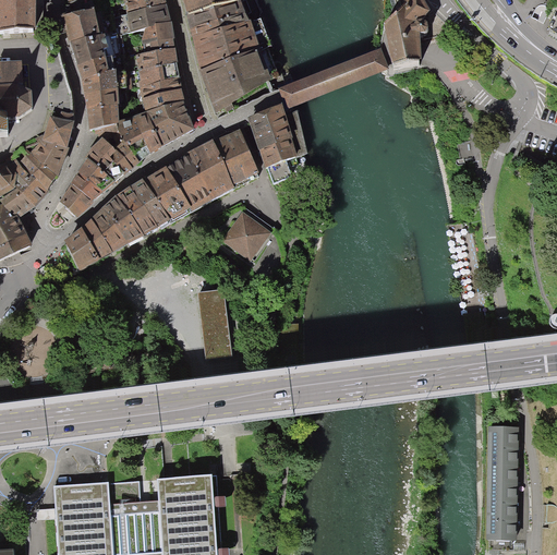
[(0,29),(7,29),(33,27),(34,0),(0,0),(0,29)]
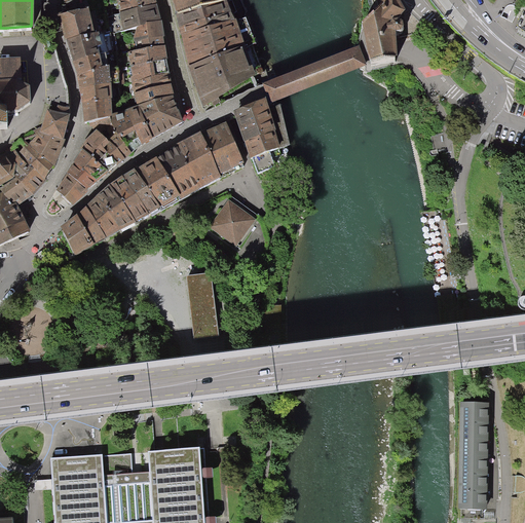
[(111,0),(115,30),(117,48),(133,91),(136,103),(110,113),(112,124),(95,126),(76,157),(69,167),(67,172),(58,187),(72,202),(140,144),(182,121),(173,94),(171,81),(164,41),(155,0),(111,0)]
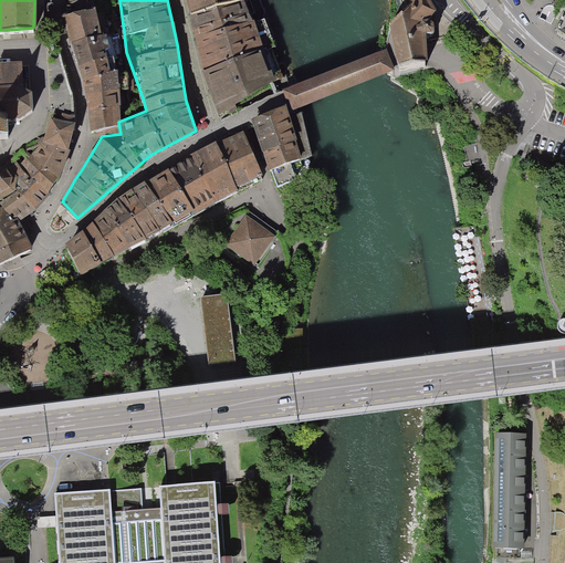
[(186,0),(190,20),(246,6),(243,0),(186,0)]
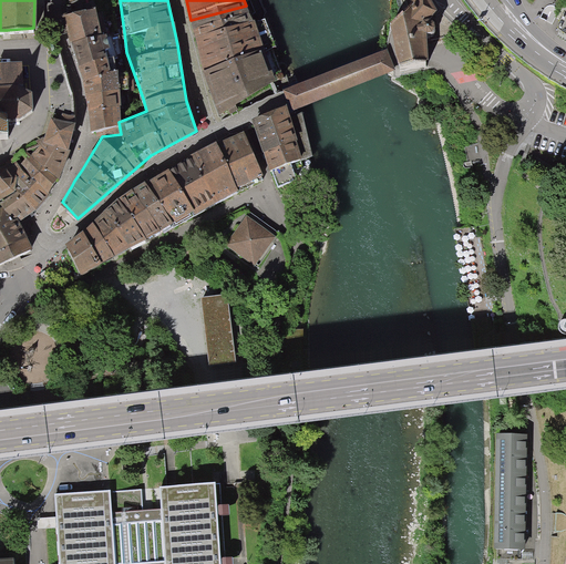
[(426,50),(426,33),(431,32),(434,28),(433,22),(433,18),(432,17),(436,10),(432,0),(411,0),(402,9),(389,21),(393,37),(397,55),(399,68),(425,63),(425,57),(428,57),(426,50)]
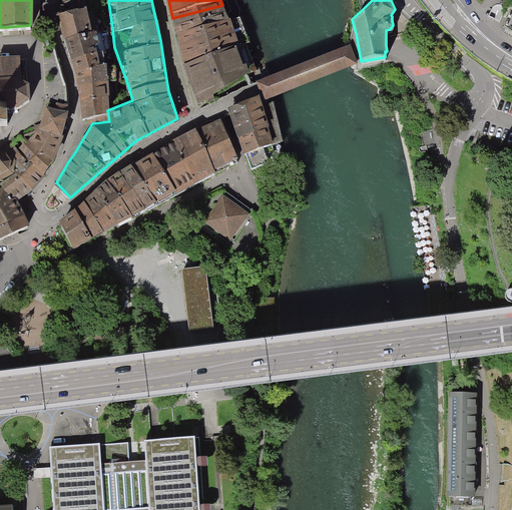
[(85,5),(55,11),(62,34),(67,49),(73,68),(74,71),(76,80),(77,86),(82,115),(92,123),(109,121),(107,110),(105,61),(98,62),(85,5)]
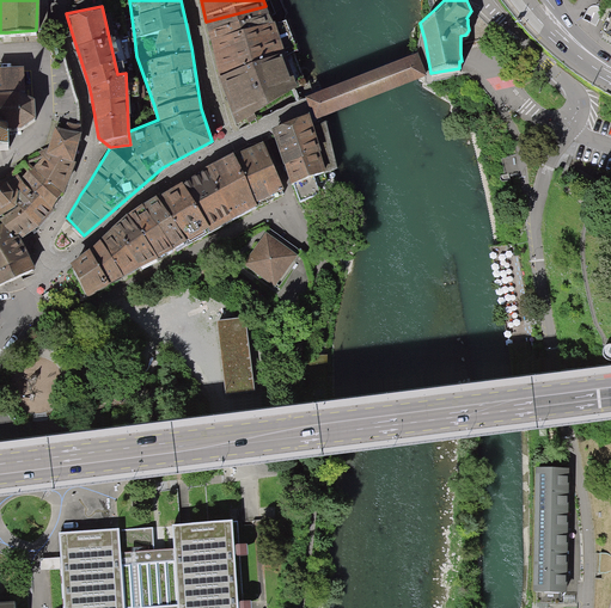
[(266,6),(206,22),(218,72),(281,49),(266,6)]
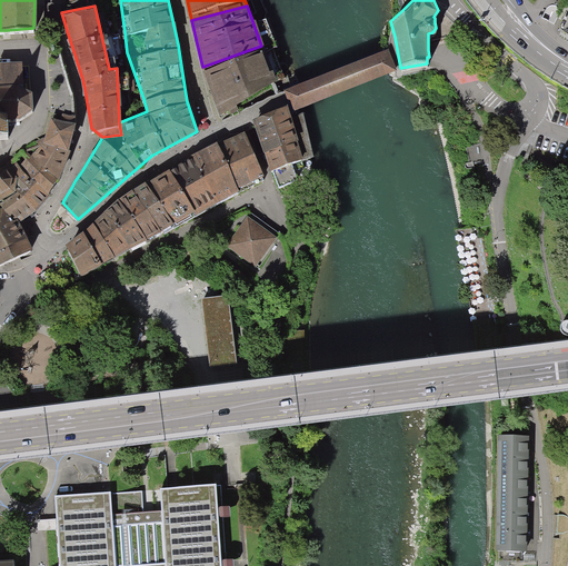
[(261,46),(202,67),(221,113),(277,89),(261,46)]
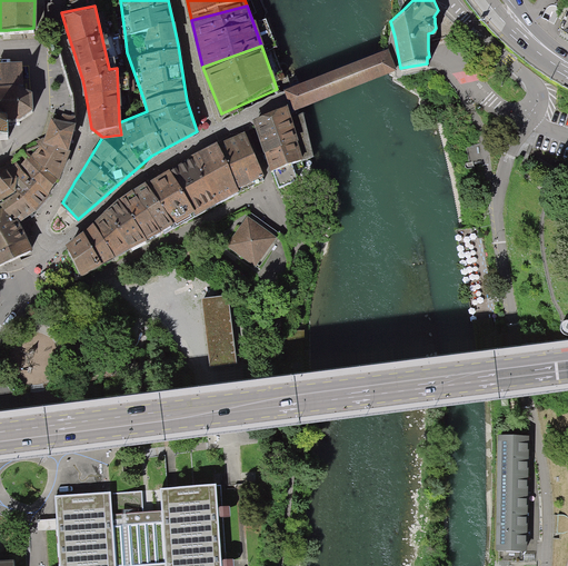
[(20,122),(20,115),(26,115),(32,109),(32,92),(21,90),(20,62),(0,62),(0,141),(6,141),(6,122),(20,122)]
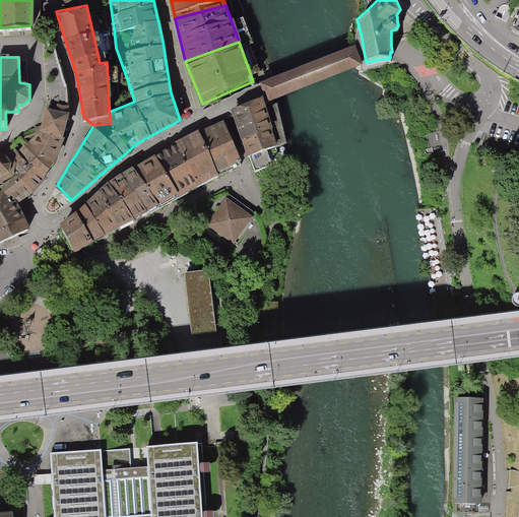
[(232,112),(248,157),(279,146),(262,101),(232,112)]
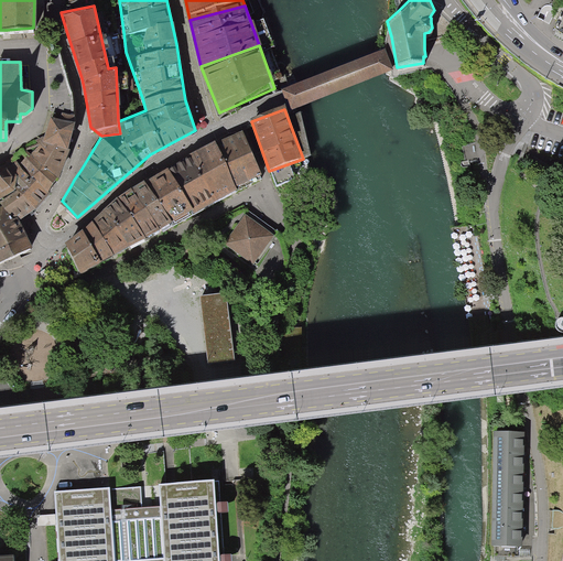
[(76,116),(63,110),(60,118),(73,123),(76,116)]
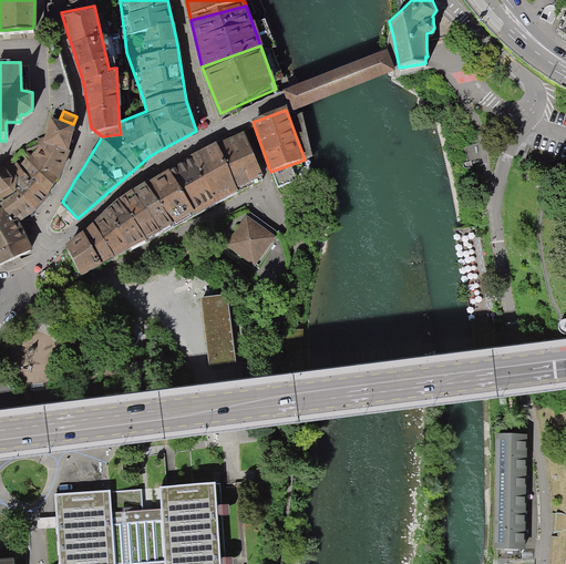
[(0,260),(31,246),(19,219),(35,208),(45,193),(53,184),(67,154),(70,146),(68,145),(73,124),(60,119),(50,115),(43,134),(22,146),(20,149),(12,153),(30,181),(0,198),(0,202),(2,205),(0,206),(0,260)]
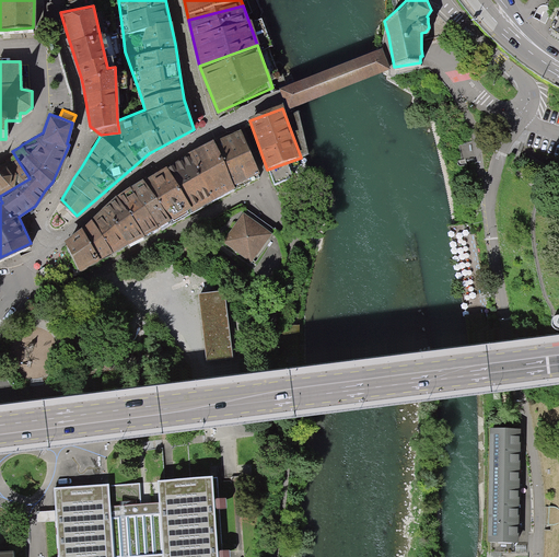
[(240,129),(214,140),(234,185),(258,173),(240,129)]
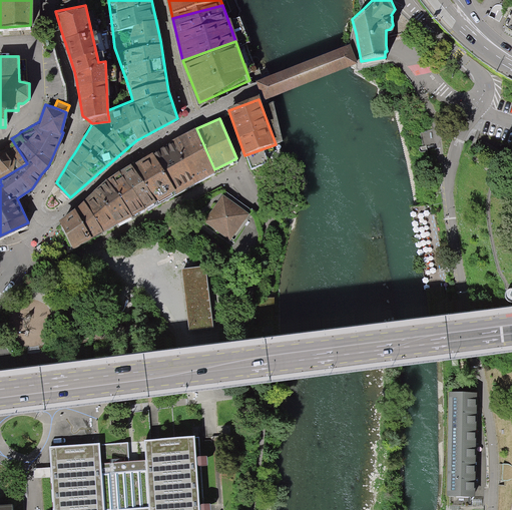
[(196,128),(172,140),(192,180),(214,169),(196,128)]
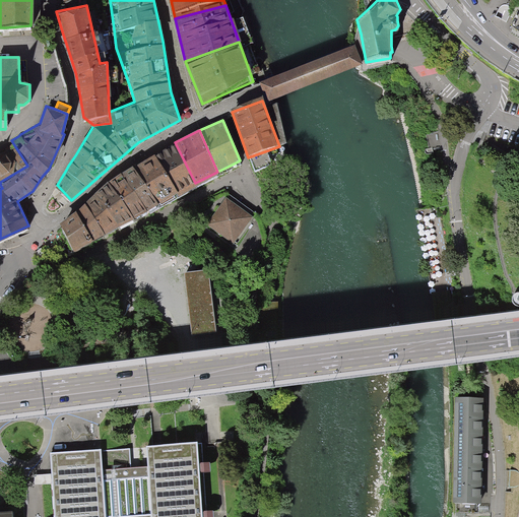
[(0,180),(25,165),(11,141),(0,146),(0,180)]
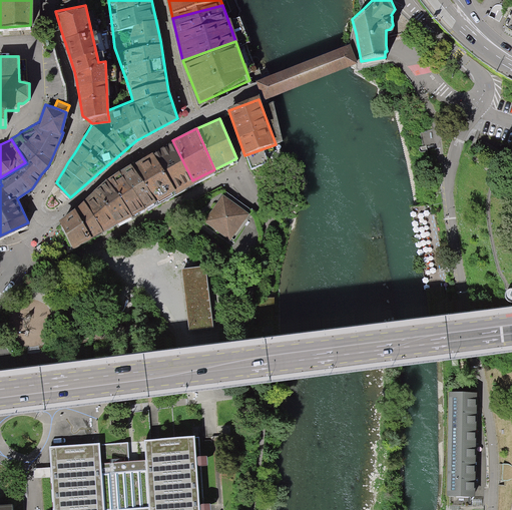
[(192,180),(172,140),(152,152),(173,190),(192,180)]
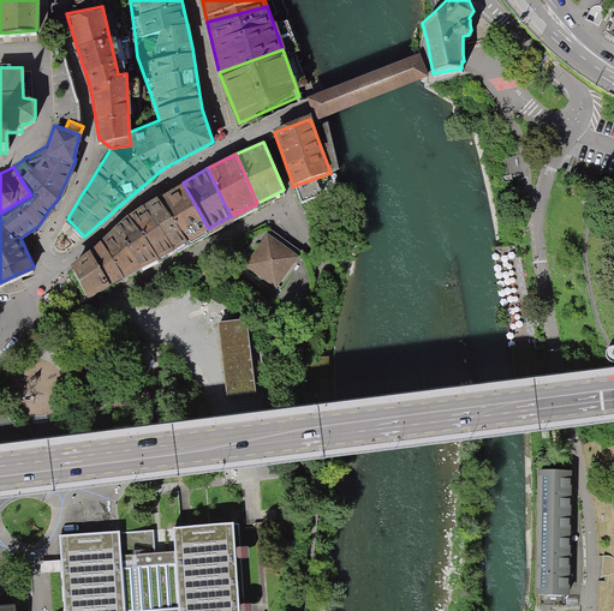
[(208,228),(183,183),(158,195),(186,239),(208,228)]
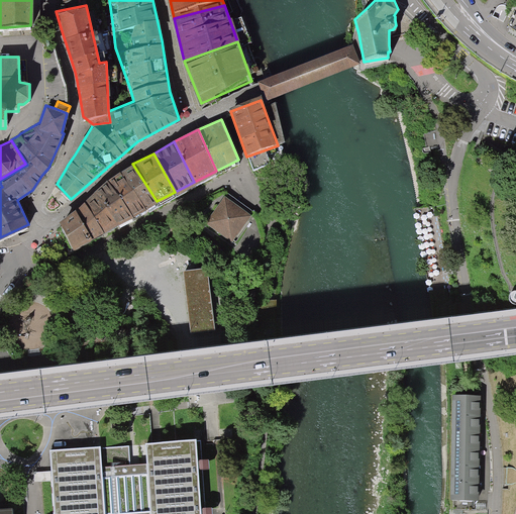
[(120,171),(145,208),(157,201),(132,164),(120,171)]
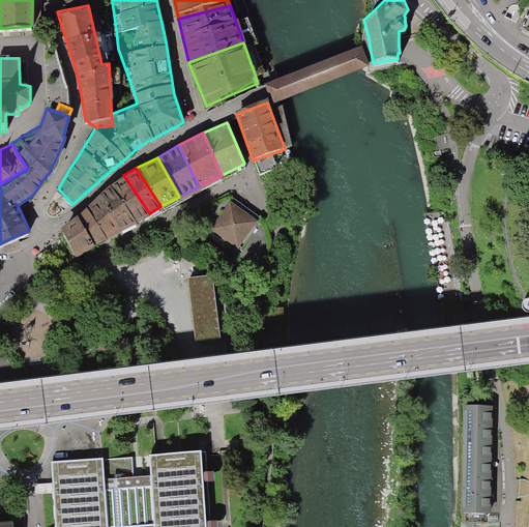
[(111,183),(136,222),(149,213),(123,175),(111,183)]
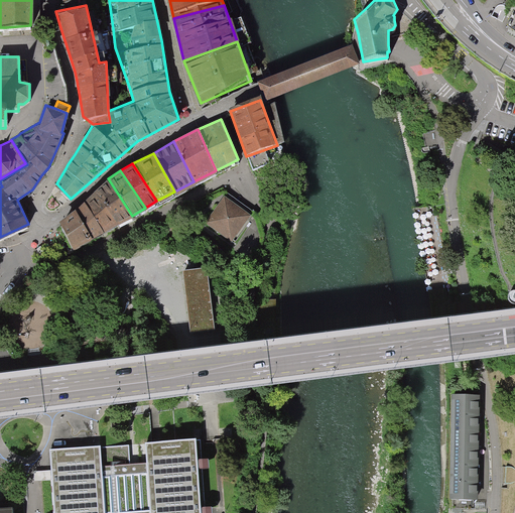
[(94,191),(115,224),(132,216),(108,178),(94,191)]
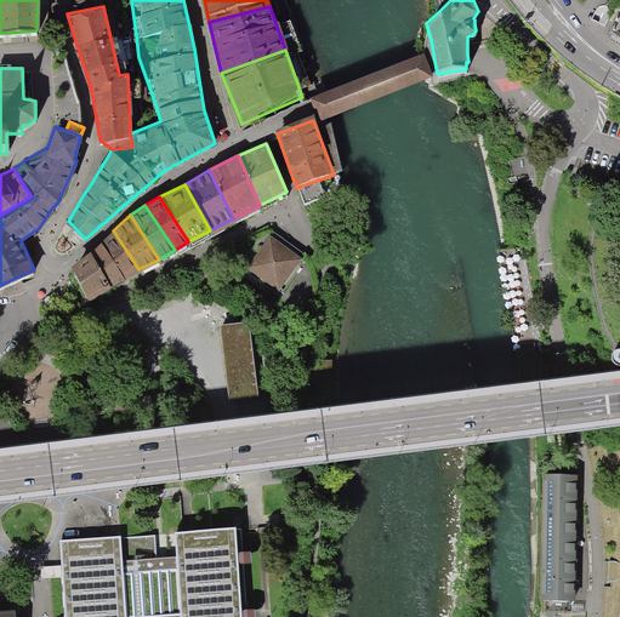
[(138,269),(113,230),(102,241),(124,278),(138,269)]
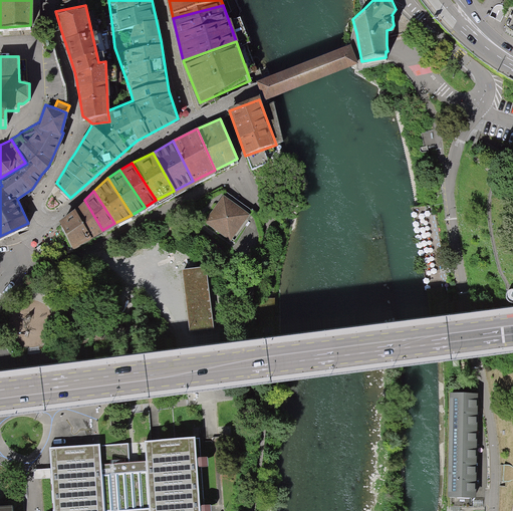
[(248,212),(223,194),(205,220),(230,238),(248,212)]
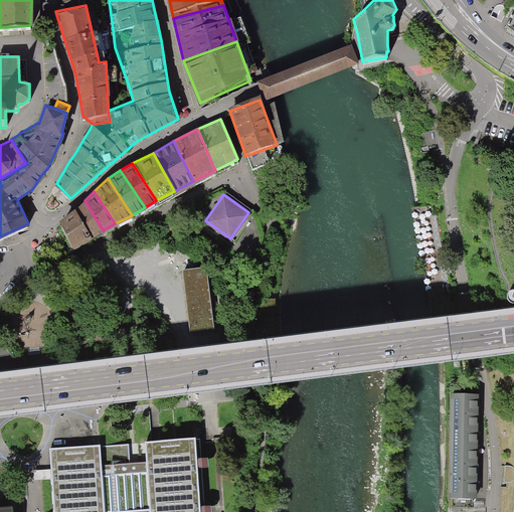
[(84,200),(74,208),(92,237),(103,230),(84,200)]
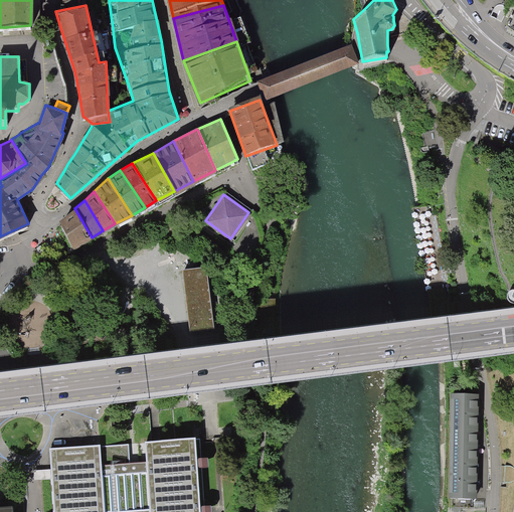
[(73,246),(92,237),(74,208),(57,221),(73,246)]
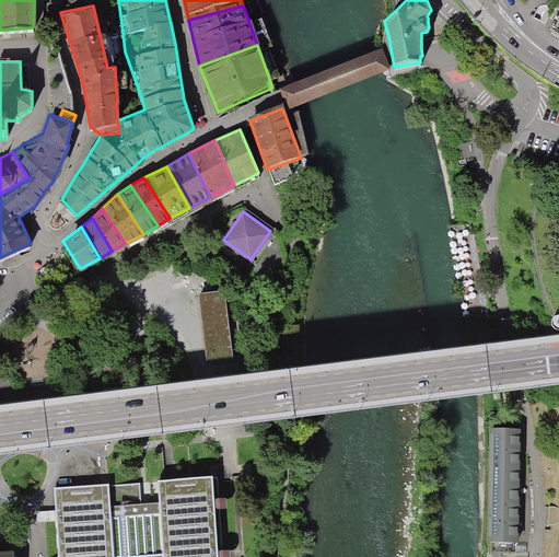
[(224,290),(199,293),(207,359),(233,357),(224,290)]
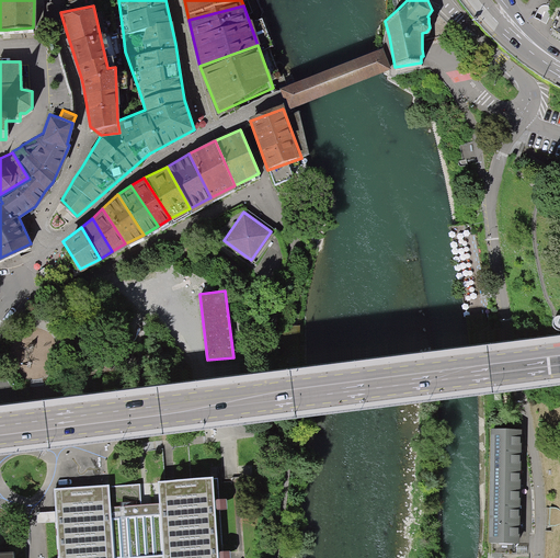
[(521,439),(521,429),(491,428),(489,549),(515,549),(515,542),(520,542),(520,527),(520,510),(520,492),(521,474),(521,455),(521,439)]
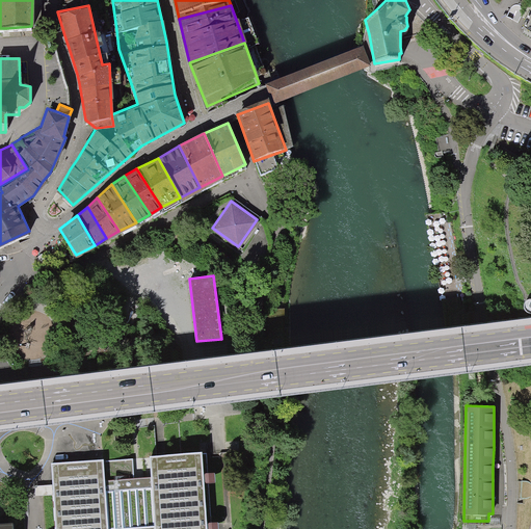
[(220,528),(220,523),(204,524),(202,484),(217,483),(217,473),(202,474),(201,454),(150,457),(151,476),(124,477),(103,478),(102,459),(51,463),(54,528),(220,528)]
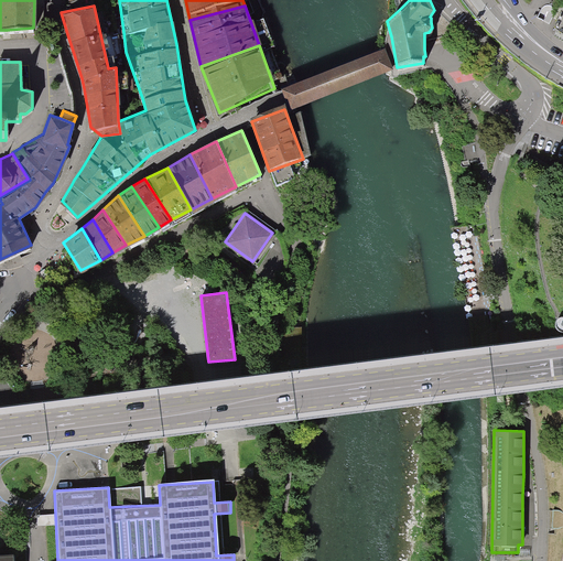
[(562,510),(559,507),(553,508),(552,525),(558,525),(562,521),(562,510)]
